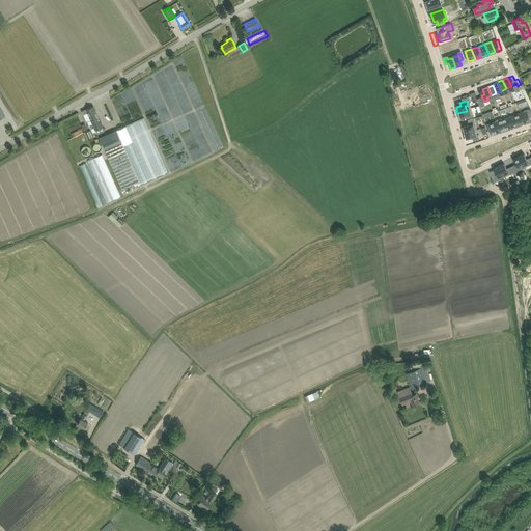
[(87,109),(82,111),(83,115),(86,121),(88,121),(91,120),(96,131),(98,134),(105,131),(99,117),(95,111),(93,106),(87,109)]
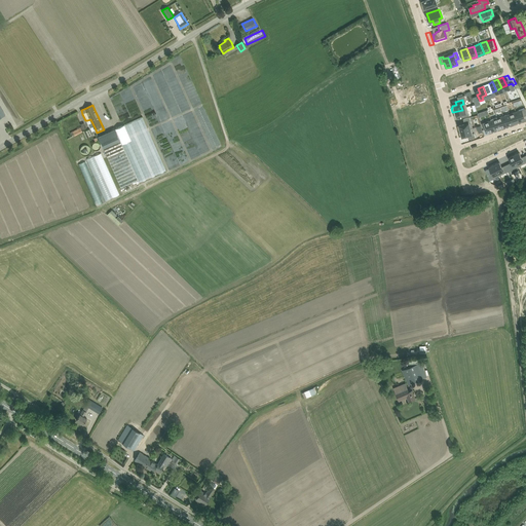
[(462,110),(453,112),(453,115),(454,115),(455,117),(459,116),(460,119),(466,118),(465,114),(463,115),(462,110)]
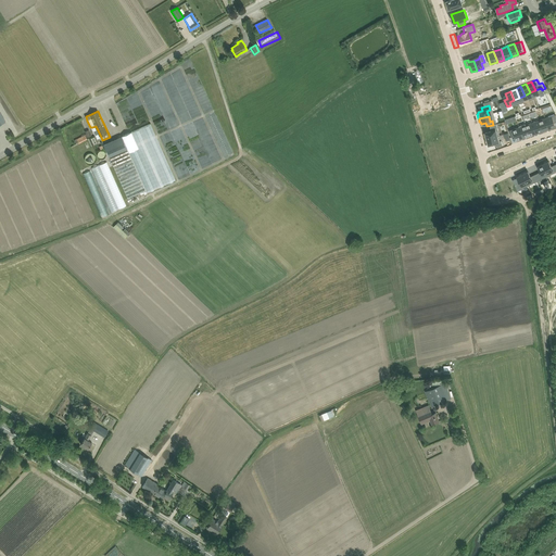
[(550,116),(544,119),(548,130),(555,127),(550,116)]
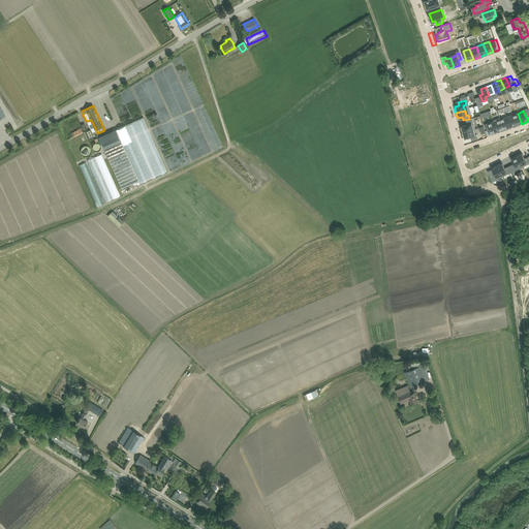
[(518,114),(511,116),(517,126),(522,124),(518,114)]
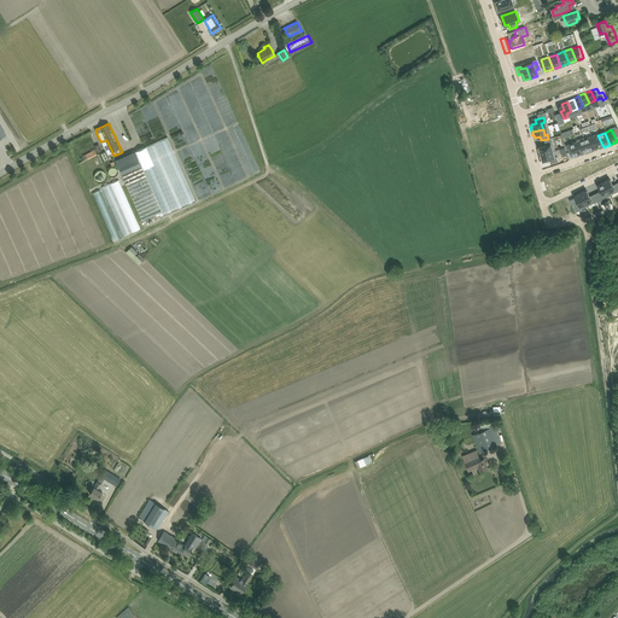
[(598,135),(590,139),(596,151),(604,147),(598,135)]
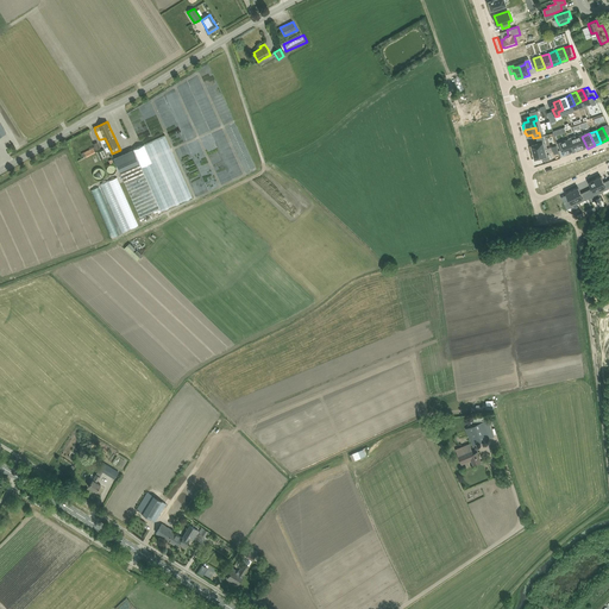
[(121,155),(113,158),(115,163),(119,171),(121,175),(139,217),(159,208),(161,211),(192,196),(164,136),(140,146),(133,150),(121,155)]
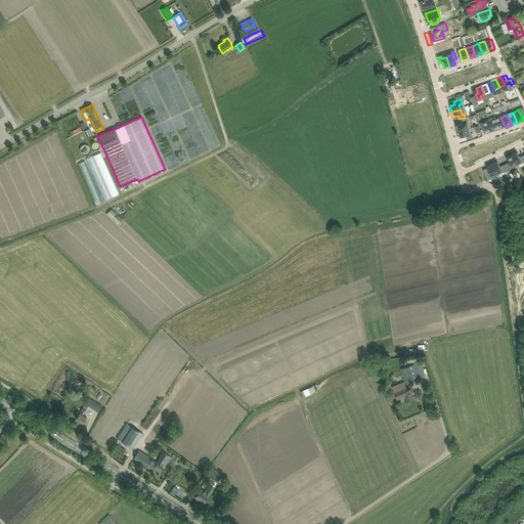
[(500,118),(495,121),(499,131),(506,128),(500,118)]
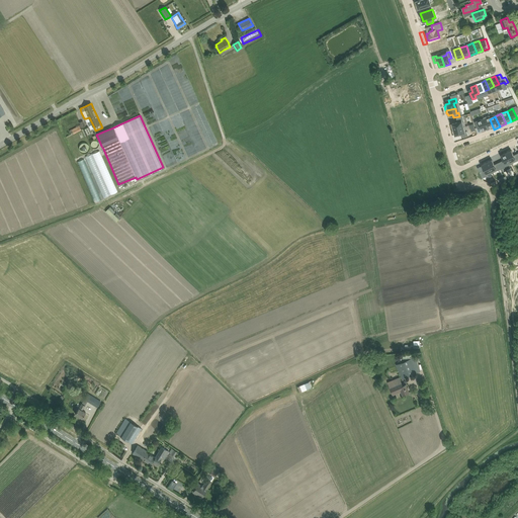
[(453,127),(452,127),(453,132),(462,130),(461,123),(463,123),(462,119),(456,121),(456,124),(452,125),(453,127)]
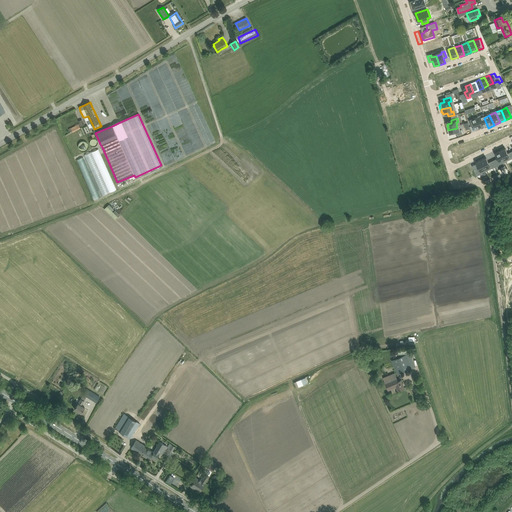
[(484,118),(475,122),(478,128),(481,126),(483,130),(488,128),(484,118)]
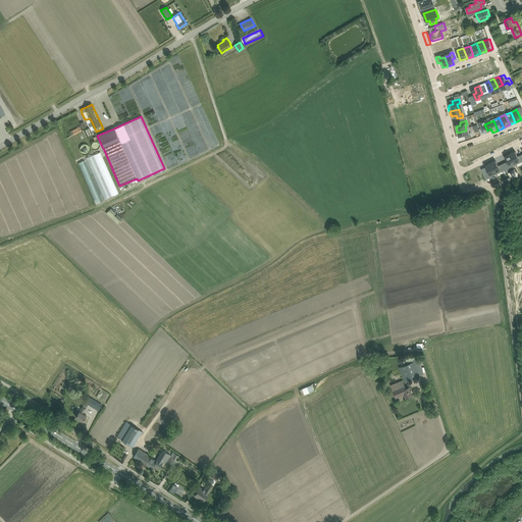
[(80,126),(70,132),(72,136),(82,131),(80,126)]
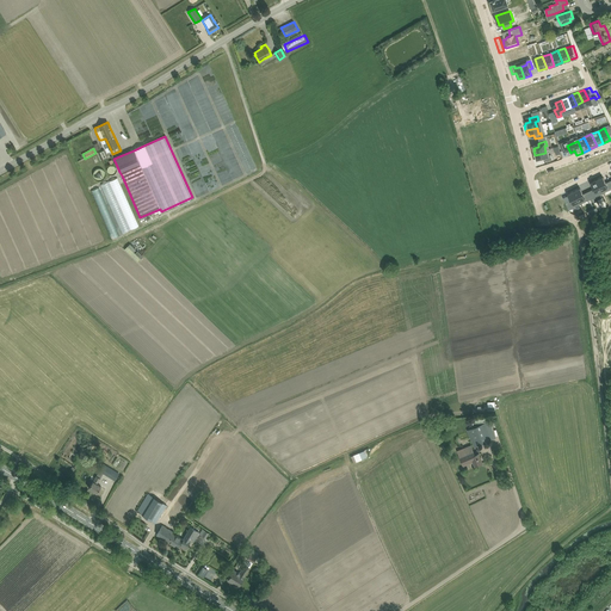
[(545,153),(535,155),(536,159),(537,159),(537,161),(542,160),(543,164),(551,162),(550,158),(547,159),(545,152),(545,153)]
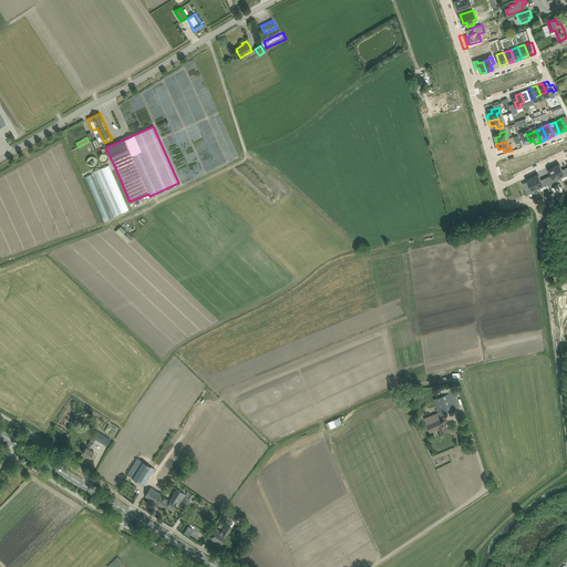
[(559,162),(554,164),(558,174),(564,172),(565,174),(566,173),(566,164),(562,167),(559,162)]
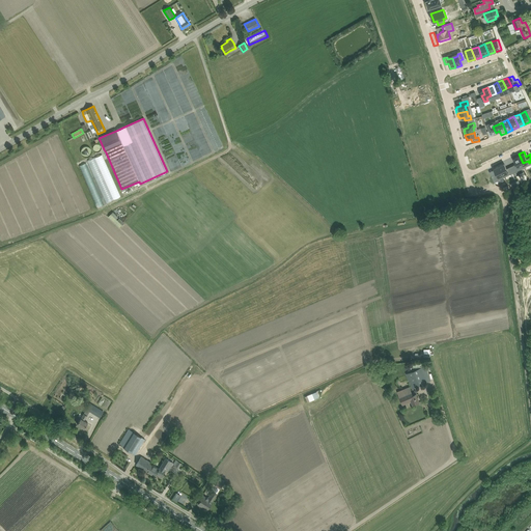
[(515,162),(510,164),(513,170),(519,168),(518,165),(523,163),(519,154),(513,157),(515,162)]
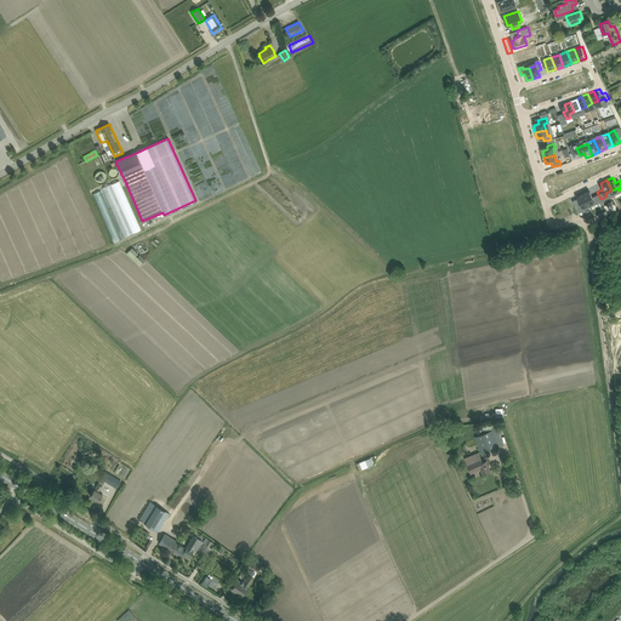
[(142,232),(123,182),(106,188),(125,238),(142,232)]
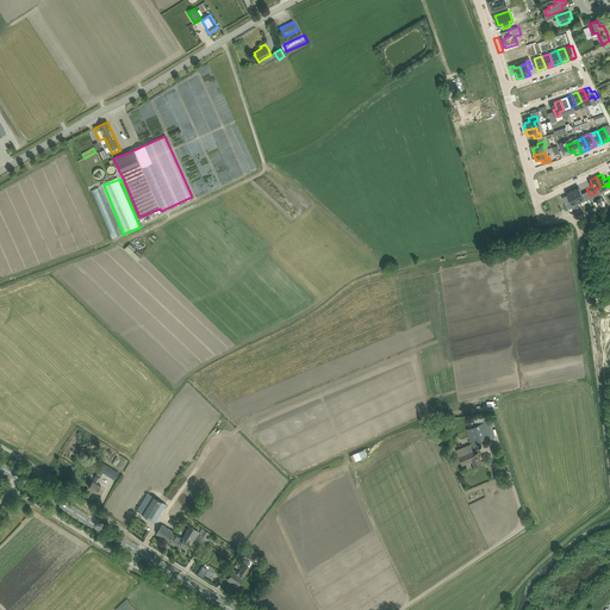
[(578,185),(572,188),(577,198),(583,195),(584,198),(590,195),(586,188),(582,191),(578,185)]
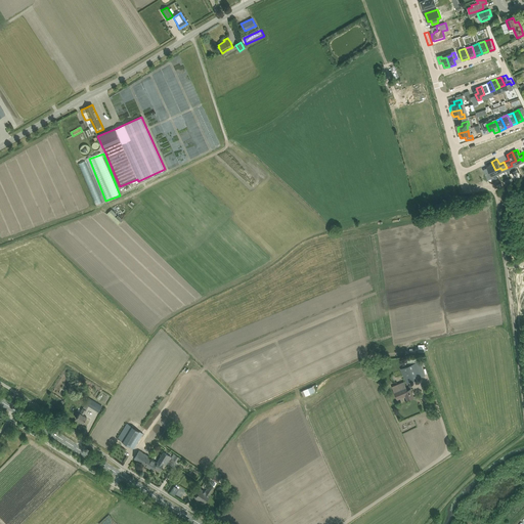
[(80,165),(68,170),(83,210),(89,207),(89,208),(96,205),(97,207),(103,204),(87,162),(79,165),(80,165)]
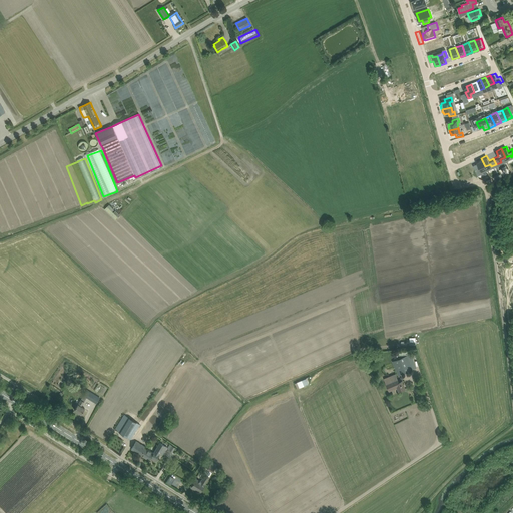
[(478,165),(474,167),(476,173),(481,171),(480,168),(485,166),(481,158),(476,160),(478,165)]
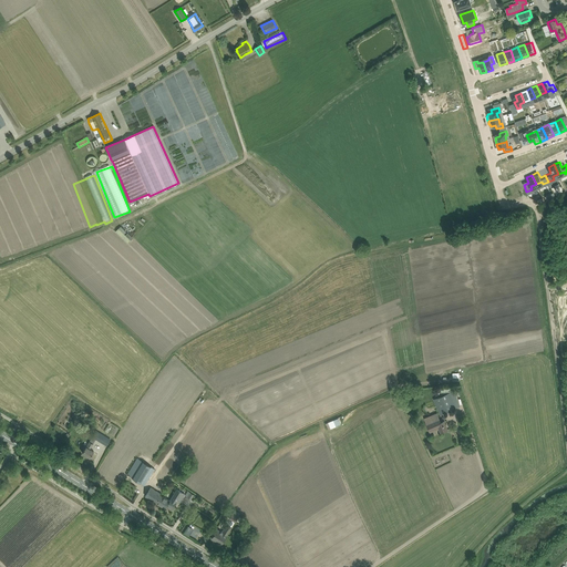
[(130,234),(130,233),(123,227),(119,232),(131,241),(134,238),(130,234)]
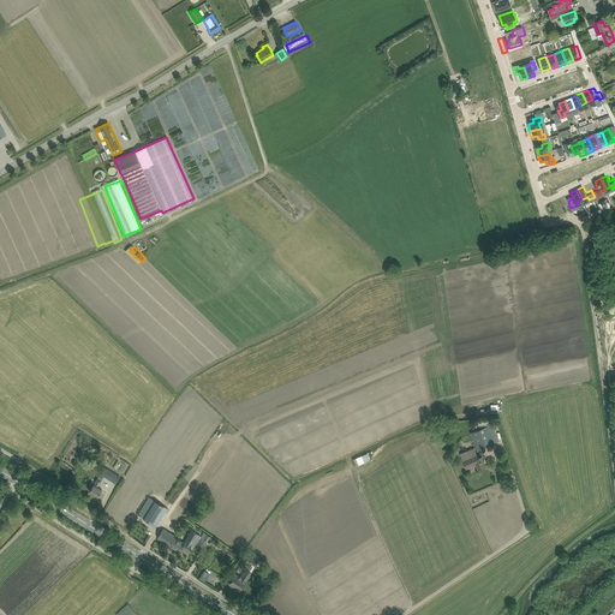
[(472,433),(473,437),(478,449),(495,442),(500,440),(493,424),(489,425),(487,418),(473,419),(477,430),(472,433)]
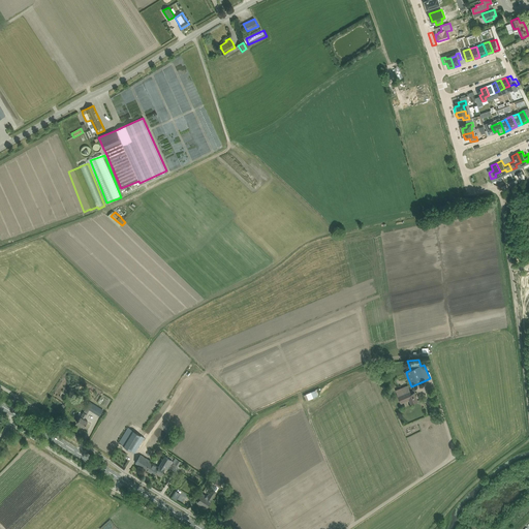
[(186,379),(180,385),(183,389),(189,381),(186,379)]
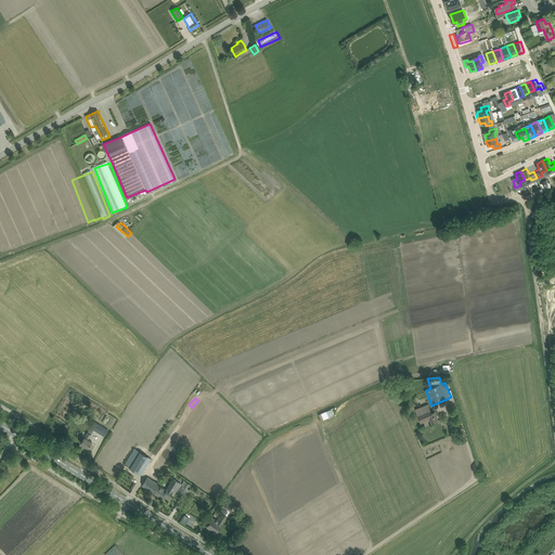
[(438,420),(435,412),(431,413),(430,411),(425,413),(422,405),(416,409),(418,415),(422,421),(425,420),(429,417),(431,423),(438,420)]
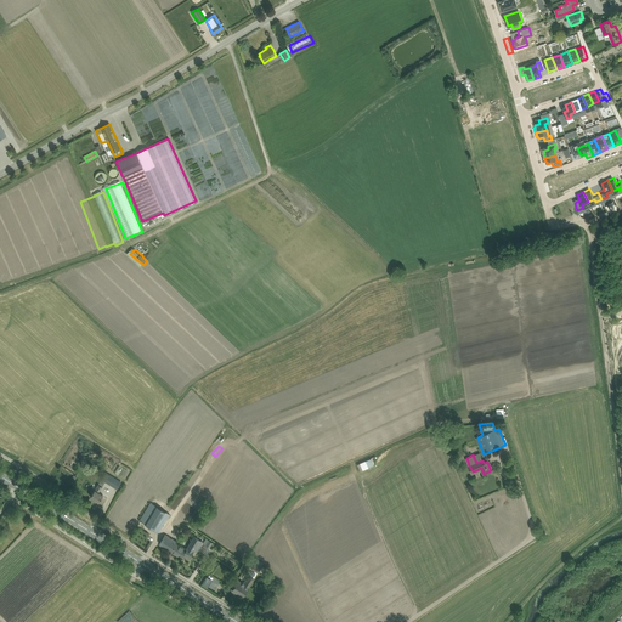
[(99,502),(102,497),(103,495),(99,492),(105,481),(117,488),(120,481),(106,473),(101,479),(101,480),(95,490),(94,491),(90,497),(99,502)]
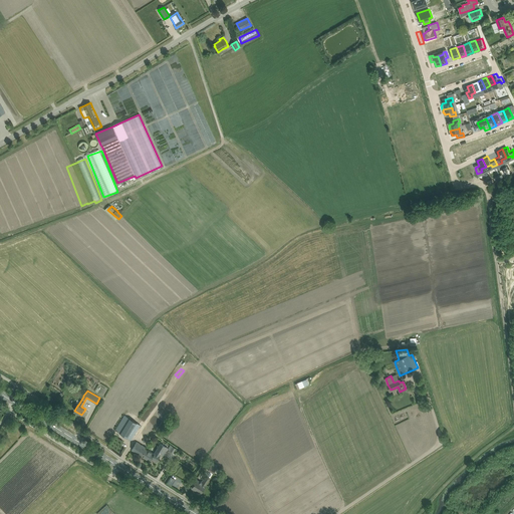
[(132,440),(134,436),(141,425),(124,416),(118,426),(115,430),(132,440)]
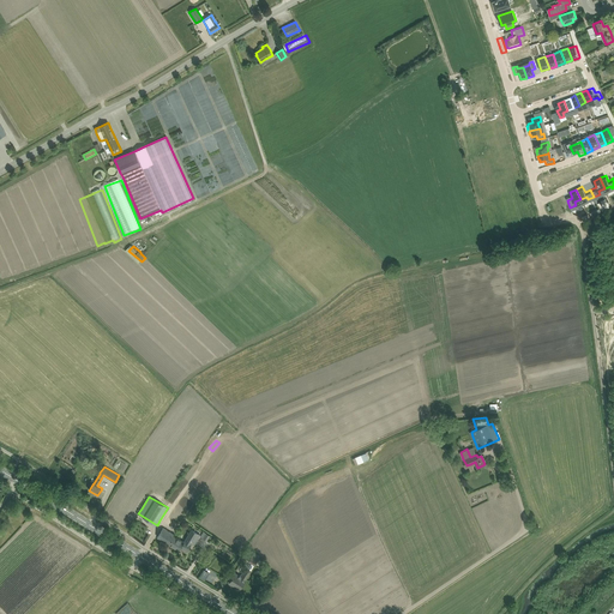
[(187,551),(190,546),(191,543),(197,533),(192,530),(184,542),(175,536),(175,535),(163,528),(157,537),(179,551),(181,547),(187,551)]
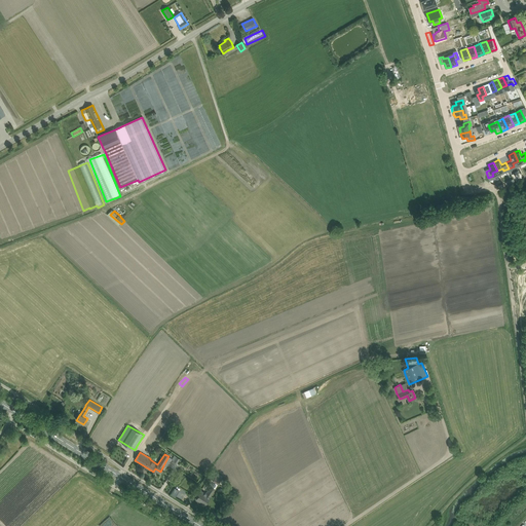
[(218,484),(223,477),(218,474),(213,481),(218,484)]
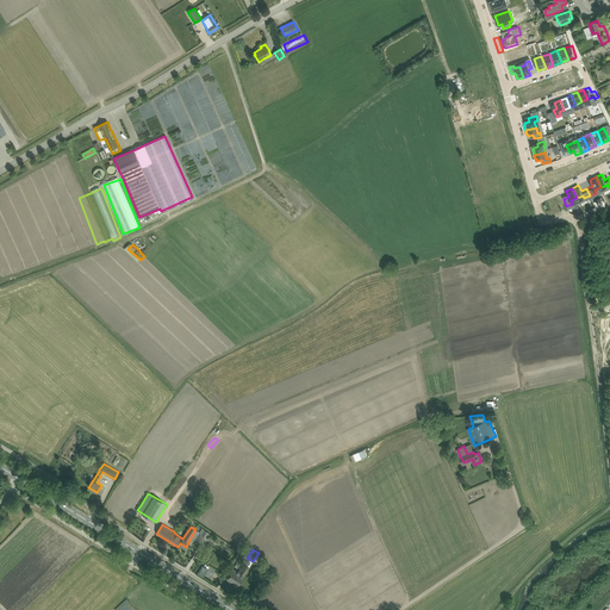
[(238,585),(241,580),(249,567),(244,565),(238,573),(234,570),(228,579),(238,585)]
